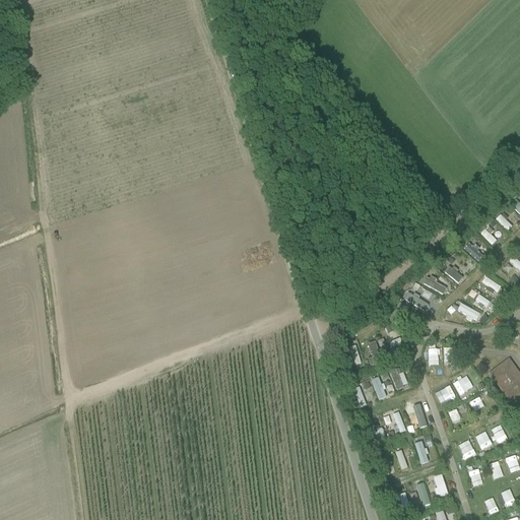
[(508,232),(513,228),(501,216),(497,220),(508,232)]
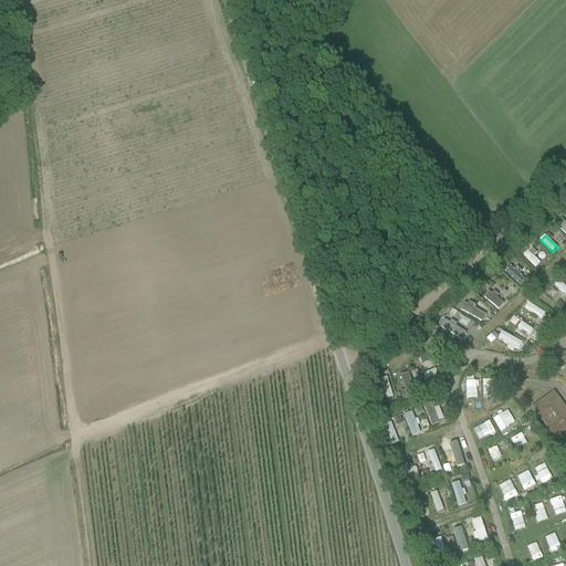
[(535,268),(540,263),(533,255),(528,260),(535,268)]
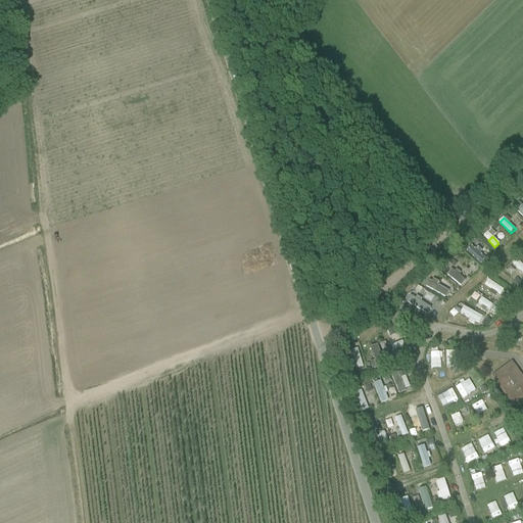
[(522,276),(522,266),(518,259),(505,271),(513,280),(520,274),(522,276)]
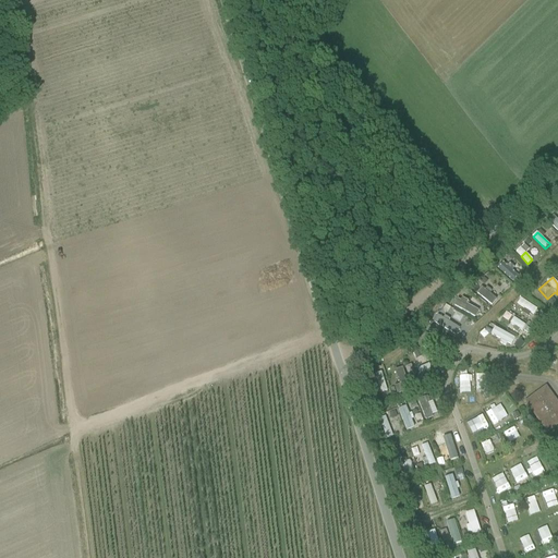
[(493,304),(497,298),(481,288),(476,294),(493,304)]
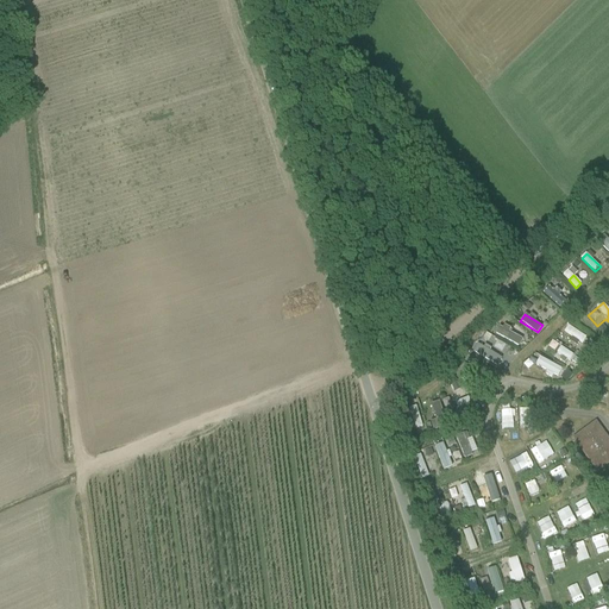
[(520,350),(533,331),(518,320),(510,331),(504,326),(498,336),(520,350)]
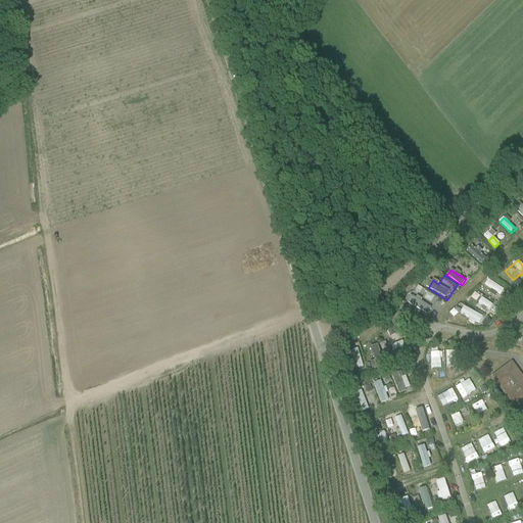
[(484,286),(501,295),(505,289),(487,280),(484,286)]
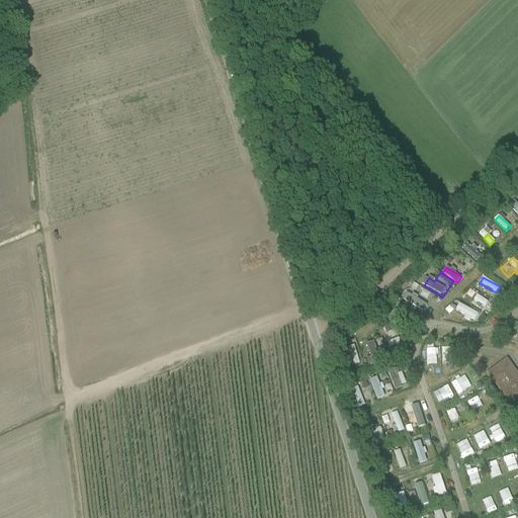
[(417,287),(408,303),(422,312),(432,296),(417,287)]
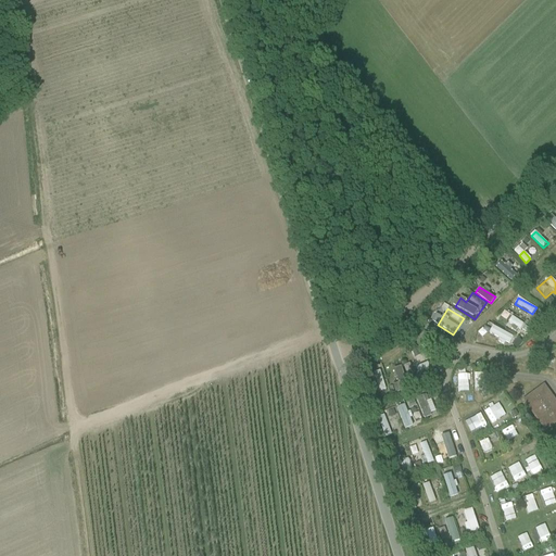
[(489,323),(483,330),(508,345),(513,338),(489,323)]
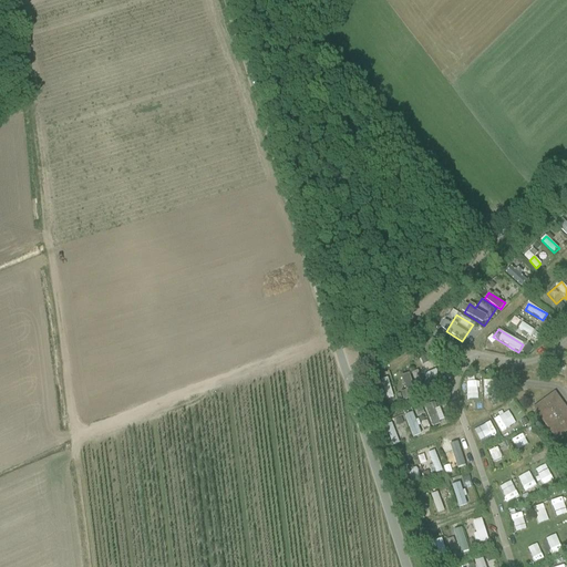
[(388,379),(382,380),(387,399),(392,397),(388,379)]
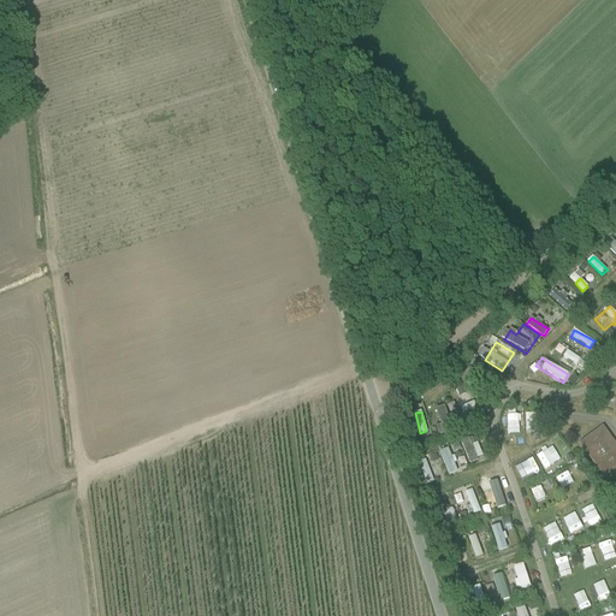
[(537,430),(537,414),(527,414),(527,430),(537,430)]
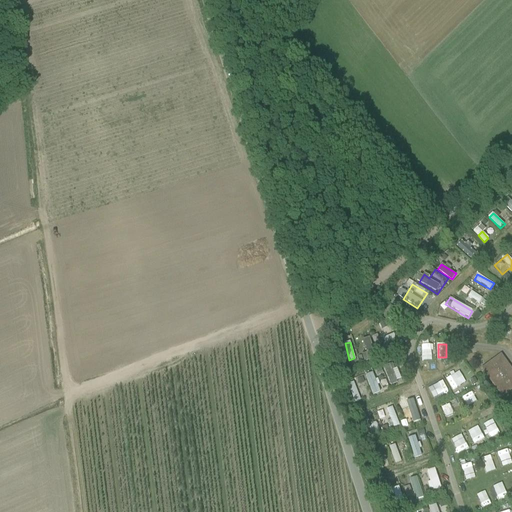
[(511,372),(499,357),(485,368),(503,392),(511,384),(511,372)]
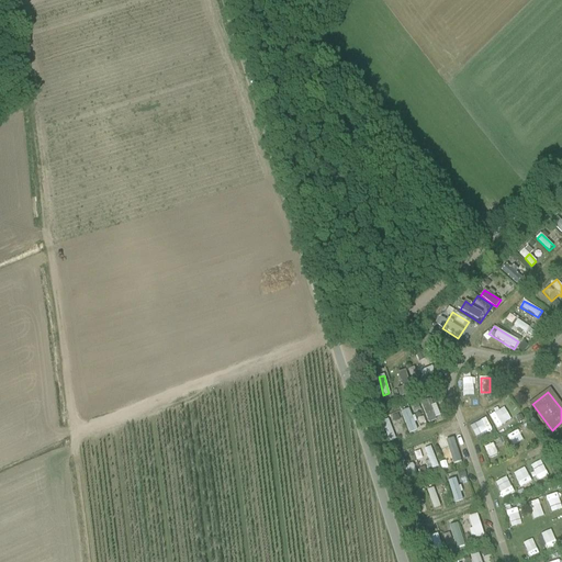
[(428,401),(420,404),(429,424),(437,419),(428,401)]
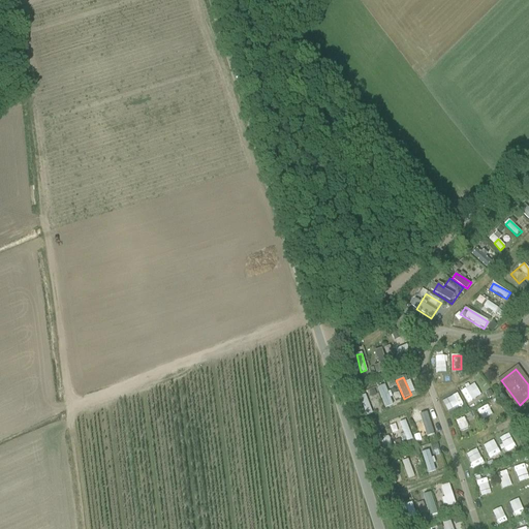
[(386,385),(378,387),(384,408),(393,406),(386,385)]
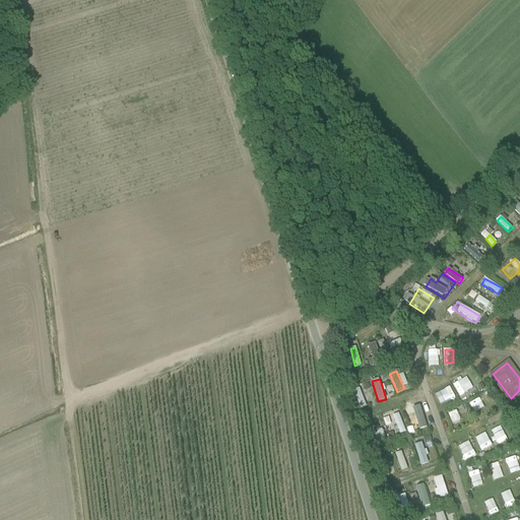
[(457,390),(462,397),(468,393),(462,386),(457,390)]
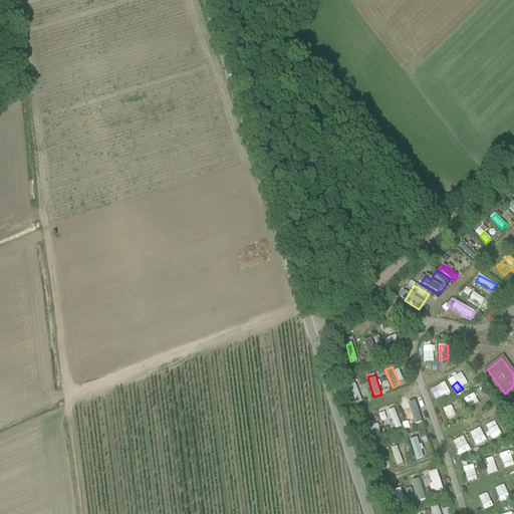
[(355,383),(349,386),(356,404),(361,402),(355,383)]
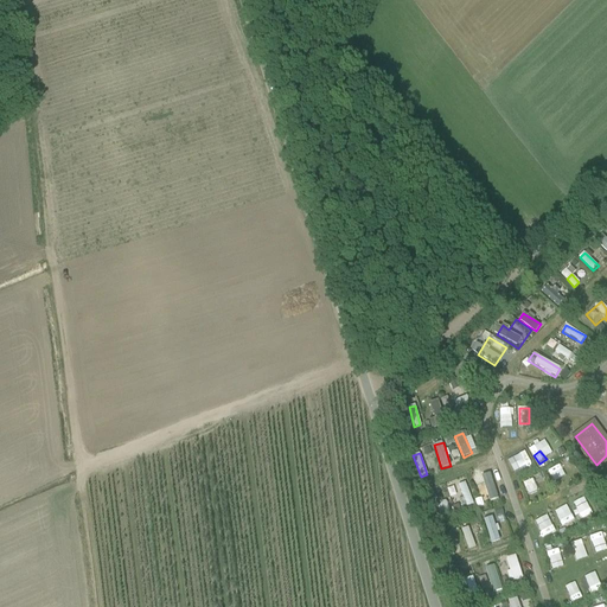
[(474,479),(478,489),(492,484),(490,474),(474,479)]
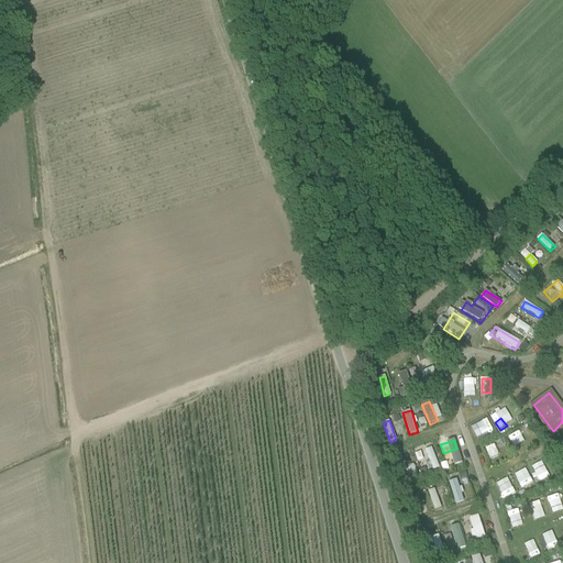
[(486,448),(489,459),(498,455),(494,444),(486,448)]
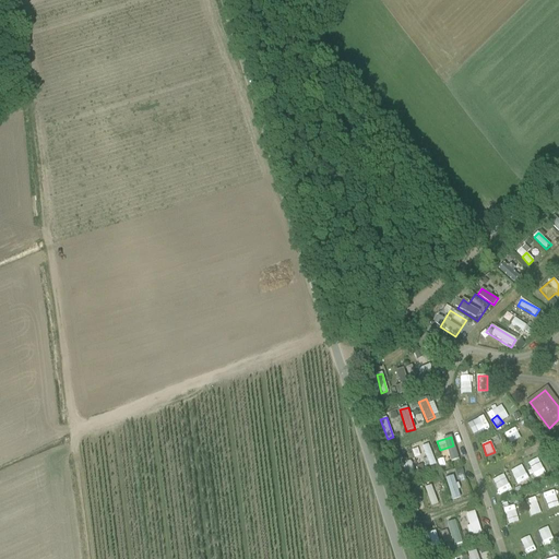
[(429,445),(413,451),(415,459),(421,456),(426,467),(436,464),(429,445)]
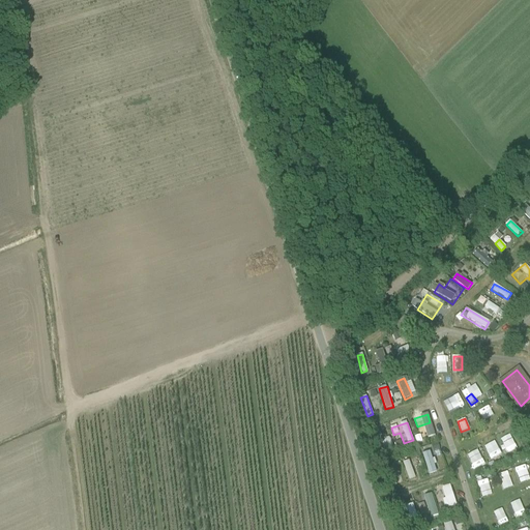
[(495,441),(483,446),(491,461),(502,454),(495,441)]
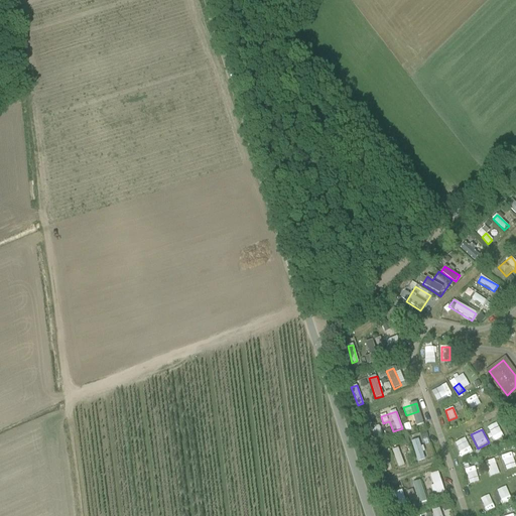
[(494,440),(503,438),(501,429),(492,431),(494,440)]
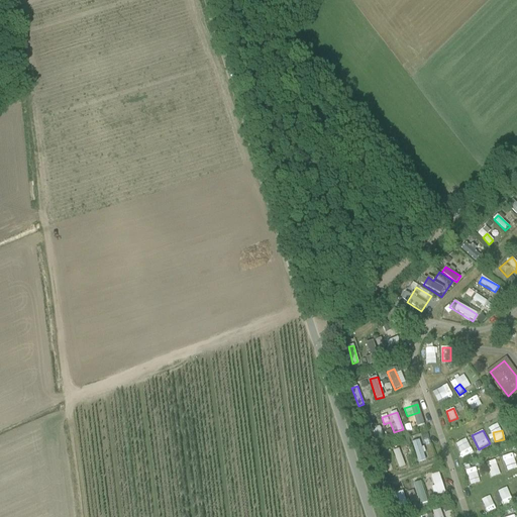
[(427,460),(422,445),(414,447),(419,462),(427,460)]
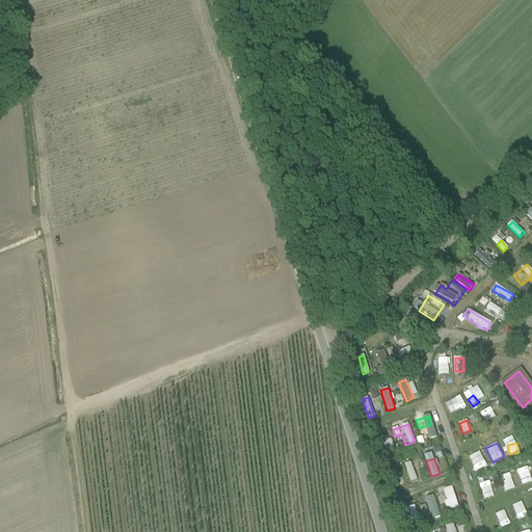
[(404,464),(411,482),(417,480),(410,461),(404,464)]
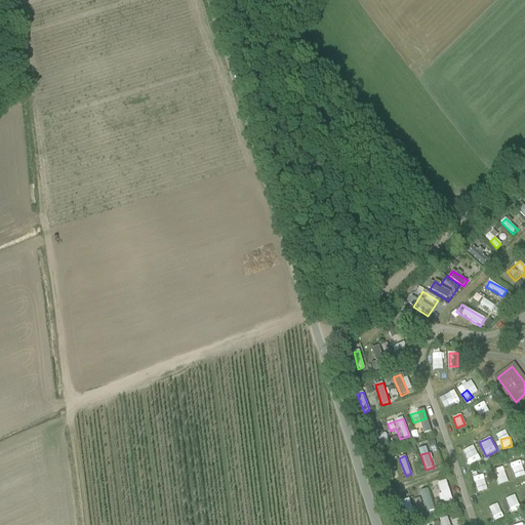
[(390,458),(390,468),(395,468),(395,476),(400,476),(400,472),(401,472),(401,458),(390,458)]
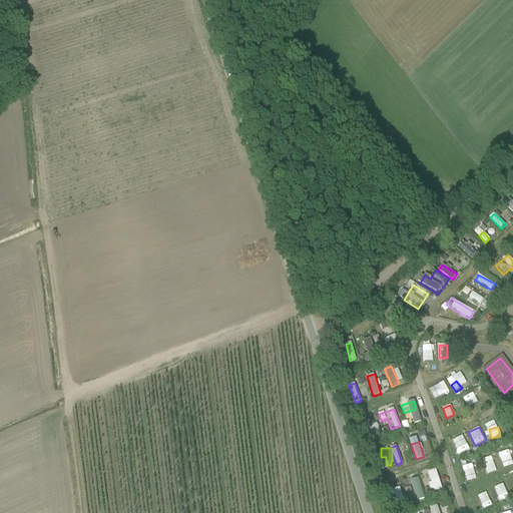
[(432,492),(442,489),(437,469),(422,473),(427,487),(430,486),(432,492)]
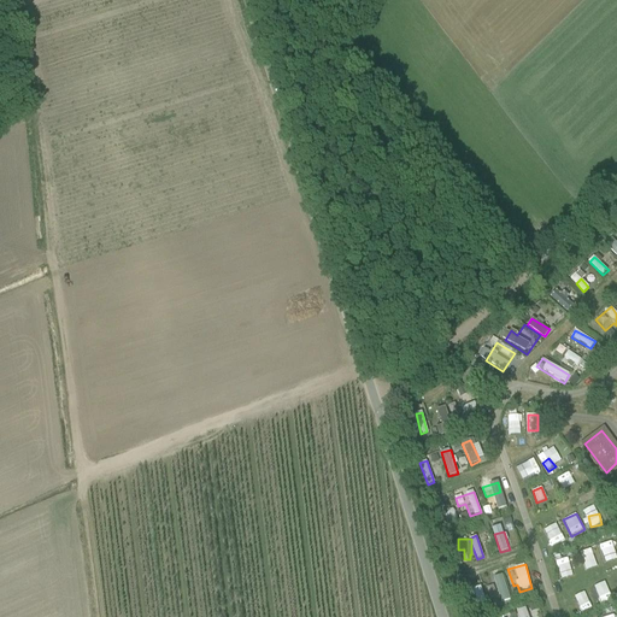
[(504,577),(495,580),(500,600),(509,599),(504,577)]
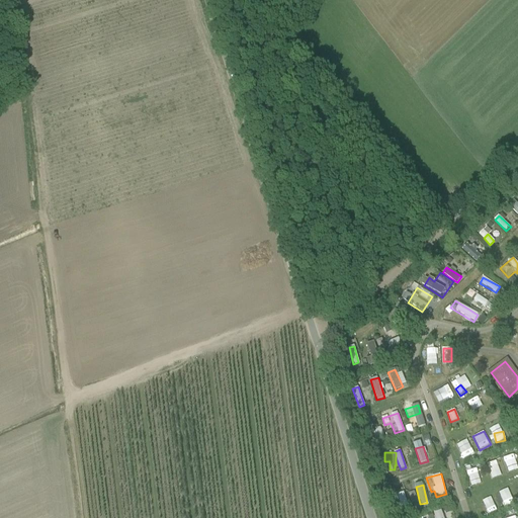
[(404,492),(398,494),(402,510),(408,509),(404,492)]
